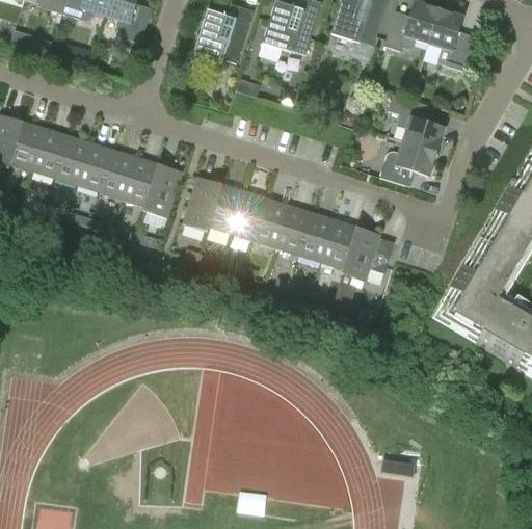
[(37,0),(36,1),(37,4),(40,5),(62,14),(65,0),(37,0)]
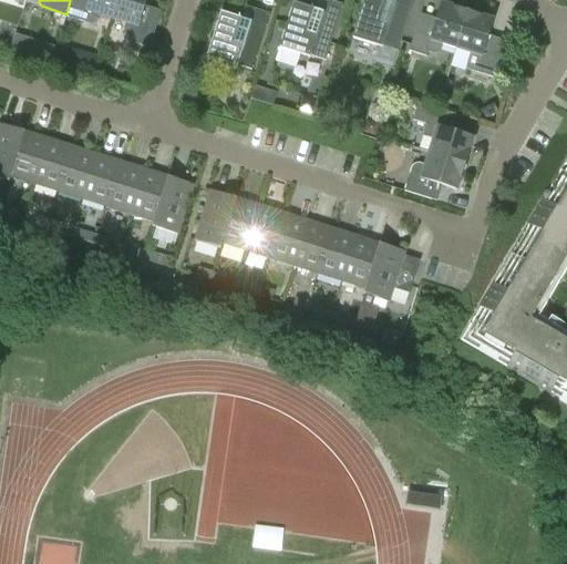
[(95,20),(96,19),(99,12),(112,17),(116,0),(70,0),(66,14),(91,21),(93,21),(95,20)]
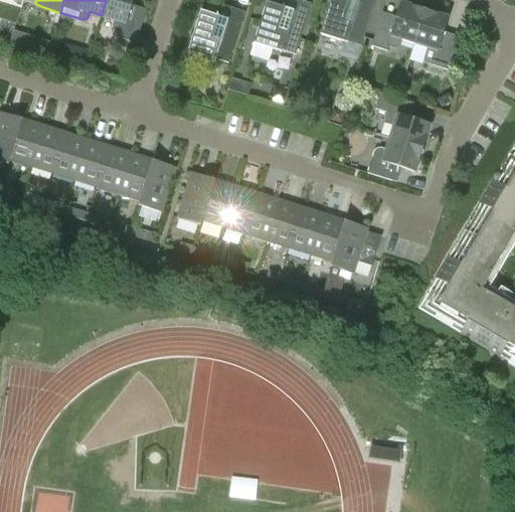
[(136,41),(145,12),(130,8),(132,0),(106,0),(102,15),(114,18),(112,24),(113,27),(114,28),(115,29),(121,32),(120,36),(136,41)]
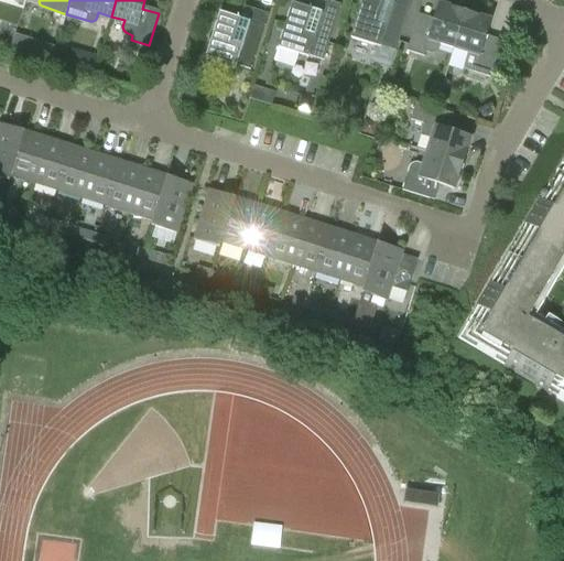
[(307,6),(292,0),(274,57),(294,64),(299,51),(308,54),(308,53),(323,57),(340,1),(337,0),(324,0),(321,10),(313,7),(314,3),(308,2),(307,6)]
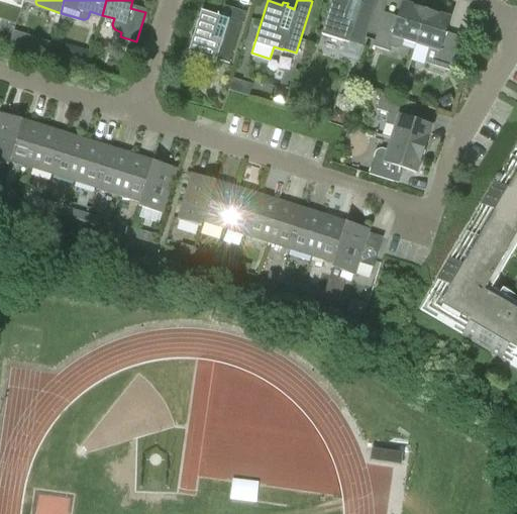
[(331,0),(321,32),(348,41),(349,40),(363,44),(376,0),(331,0)]
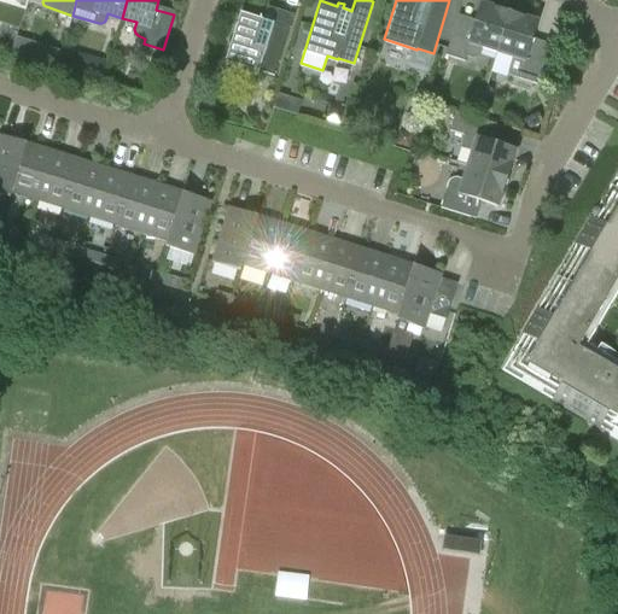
[(456,18),(445,53),(465,59),(466,53),(473,56),(476,56),(478,54),(481,52),(482,46),(496,50),(509,10),(482,0),(474,23),(456,18)]
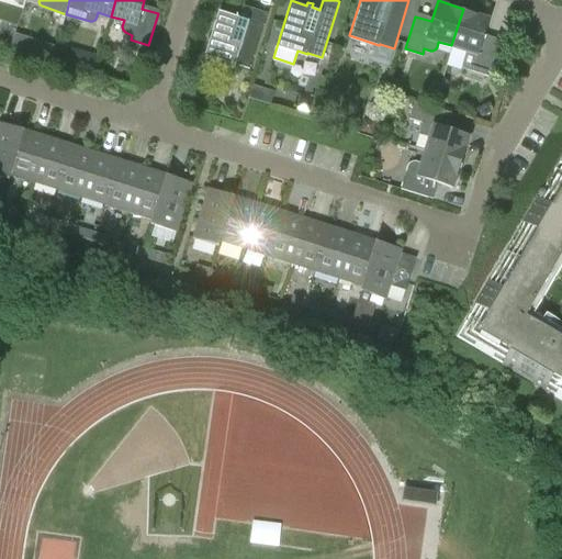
[(251,7),(248,19),(239,17),(240,13),(236,11),(235,14),(218,10),(205,54),(235,64),(235,63),(249,67),(267,11),(251,7)]
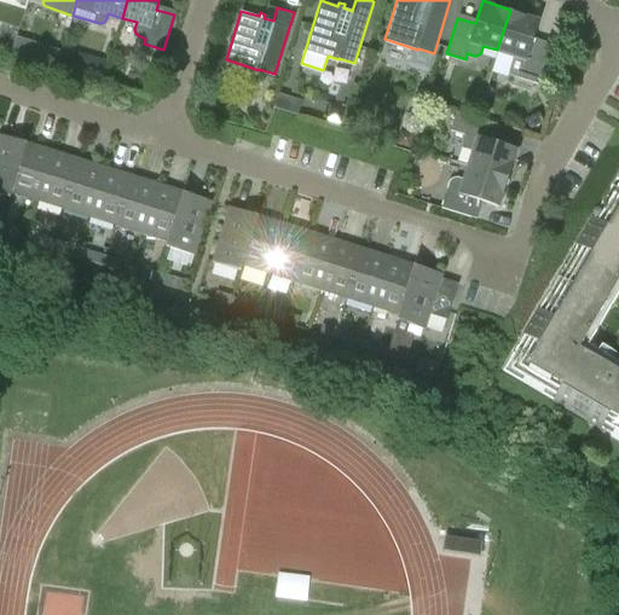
[(549,47),(531,41),(539,18),(510,10),(497,50),(513,54),(509,65),(509,69),(512,71),(513,74),(538,82),(549,47)]
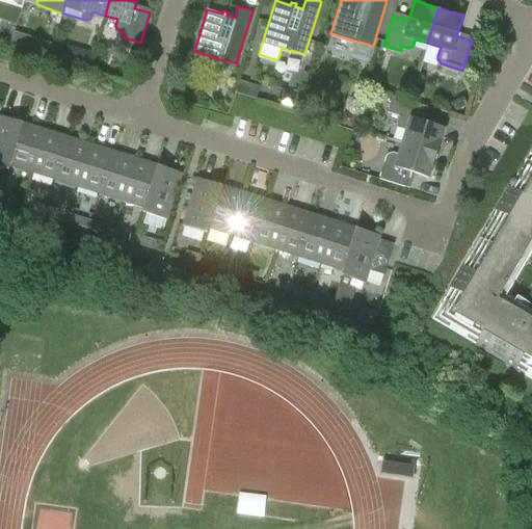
[(50,55),(53,44),(40,41),(36,51),(50,55)]
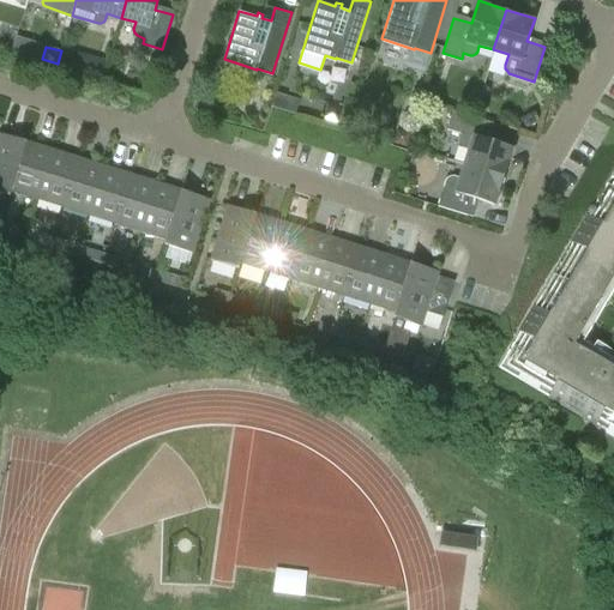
[(101,76),(106,60),(98,58),(91,61),(89,72),(101,76)]
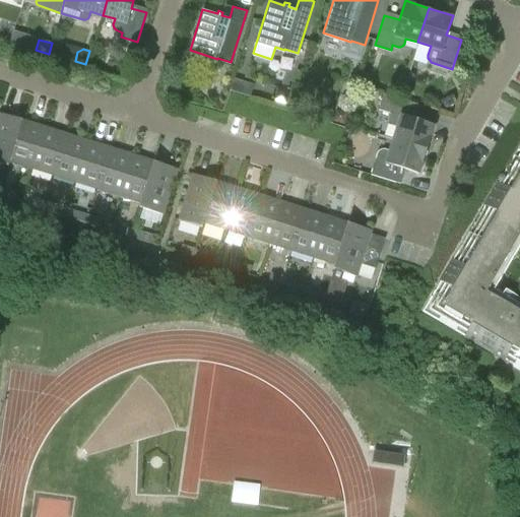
[(230,88),(250,94),(254,82),(234,76),(230,88)]
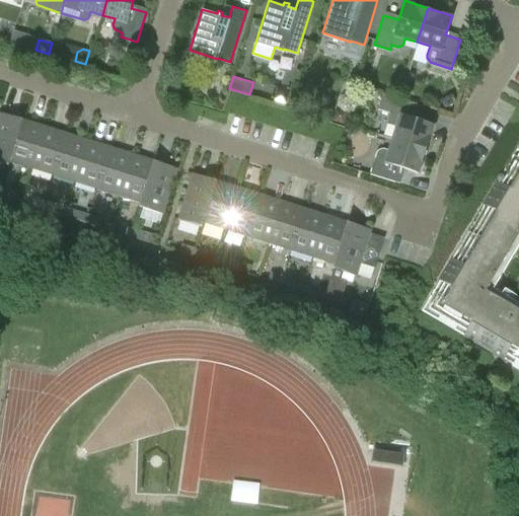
[(166,80),(163,90),(174,93),(177,83),(166,80)]
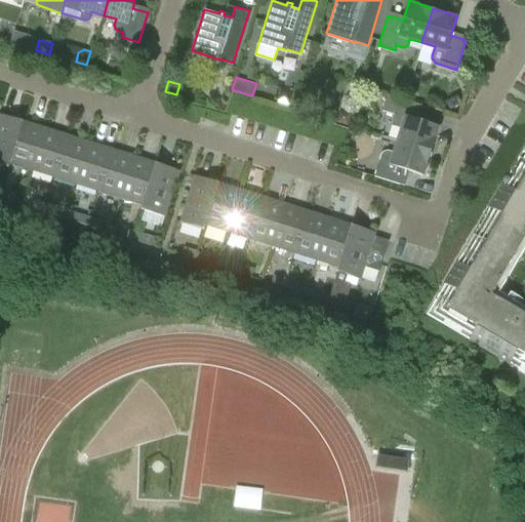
[(395,124),(401,126),(397,138),(431,150),(439,125),(419,119),(423,105),(387,92),(382,109),(394,112),(392,119),(392,120),(393,122),(394,123),(395,124)]
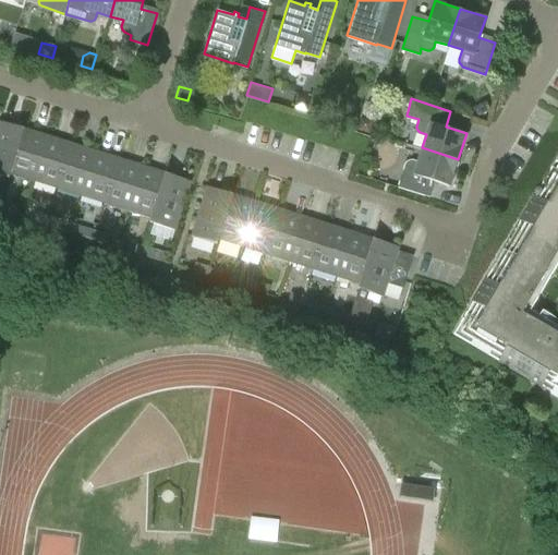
[(360,116),(356,128),(370,132),(373,119),(360,116)]
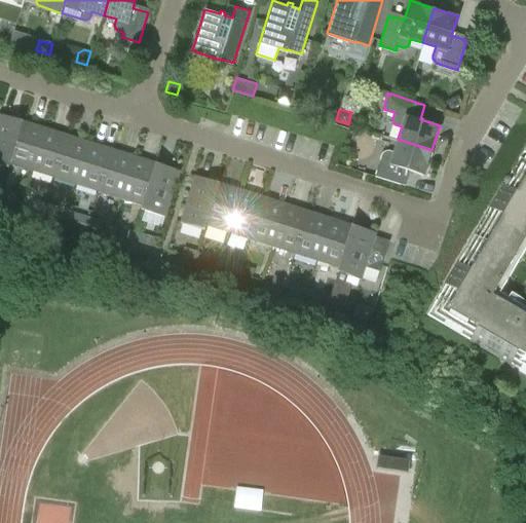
[(13,119),(14,117),(0,112),(0,162),(8,165),(22,122),(13,119)]
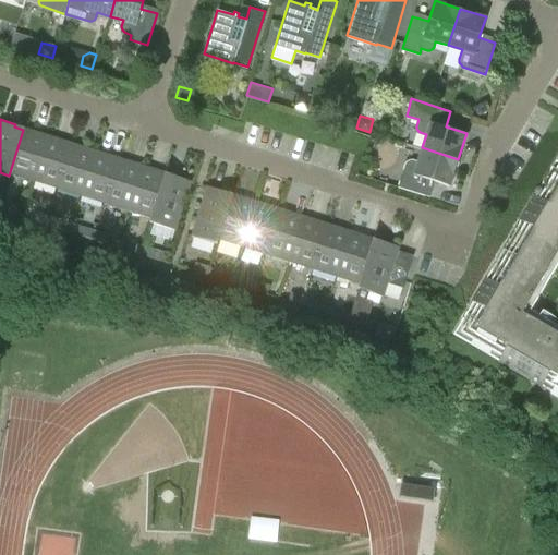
[(9,177),(11,171),(34,179),(48,134),(32,129),(31,132),(23,130),(9,176),(9,177)]
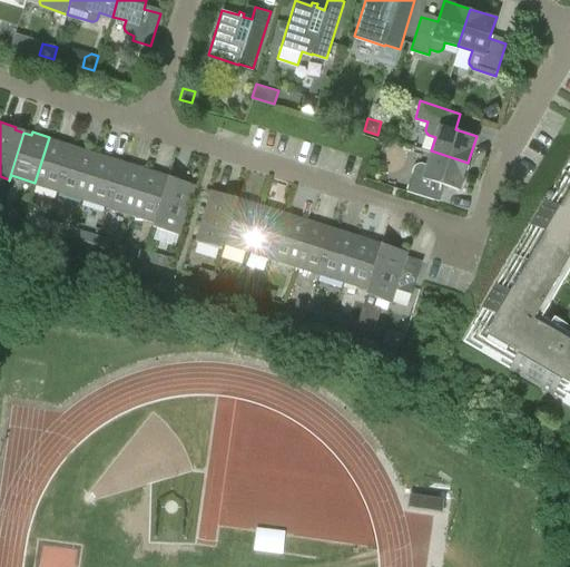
[(64,145),(65,143),(49,137),(35,183),(58,191),(71,148),(64,145)]
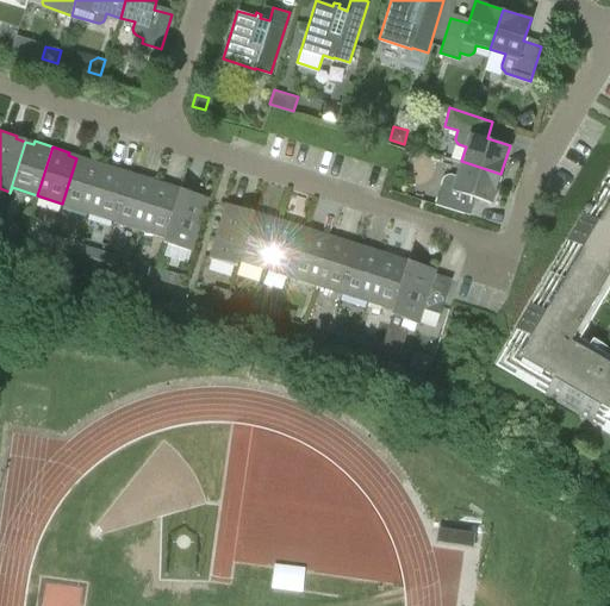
[(87,157),(86,161),(76,158),(62,204),(88,211),(104,163),(87,157)]
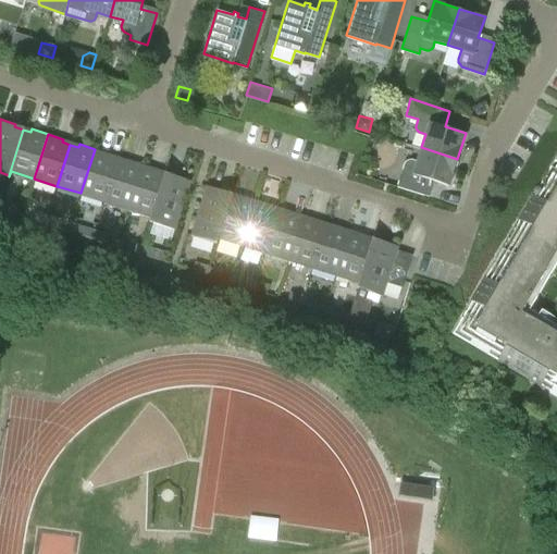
[(405,161),(397,185),(423,194),(429,177),(449,184),(457,159),(421,147),(417,160),(411,159),(409,158),(407,159),(405,161)]
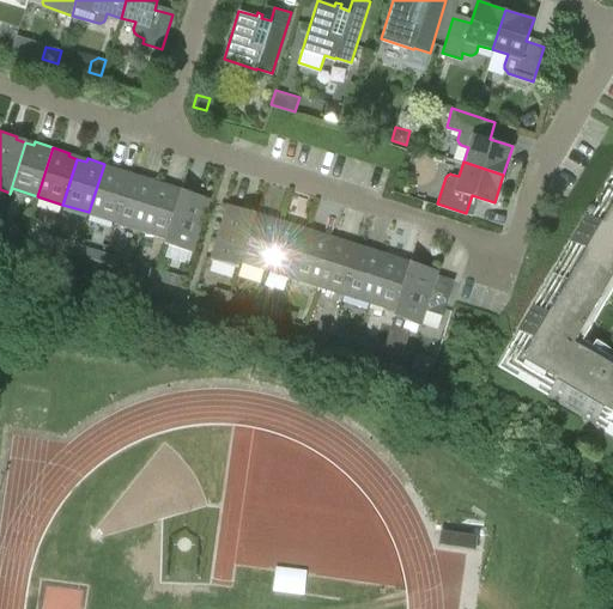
[(120,172),(121,169),(104,164),(89,212),(115,220),(129,175),(120,172)]
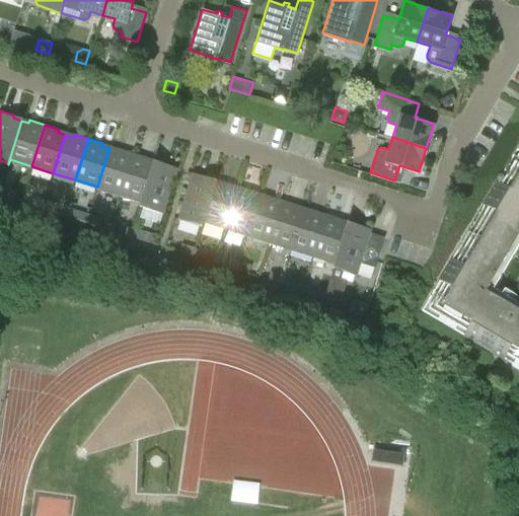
[(518,365),(518,141),(422,308),(518,365)]
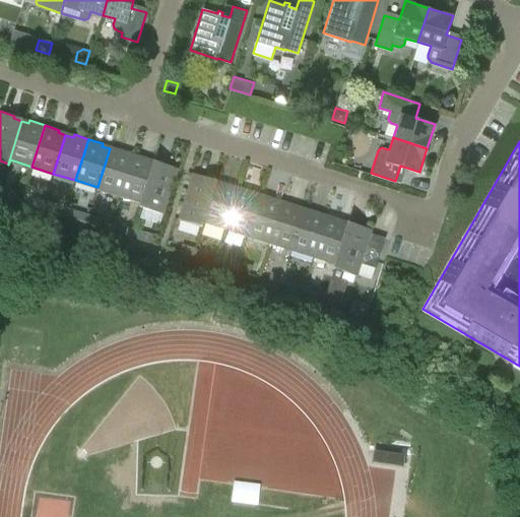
[(118,148),(117,151),(110,148),(98,187),(120,194),(132,152),(118,148)]
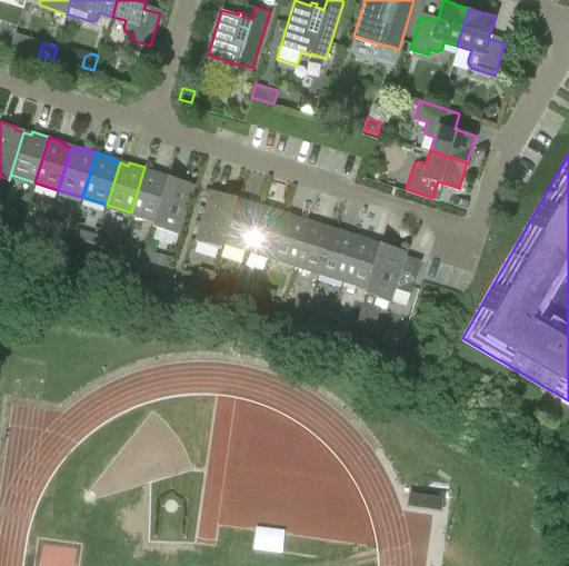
[(160,176),(161,172),(145,167),(131,212),(155,220),(152,225),(153,226),(168,178),(160,176)]
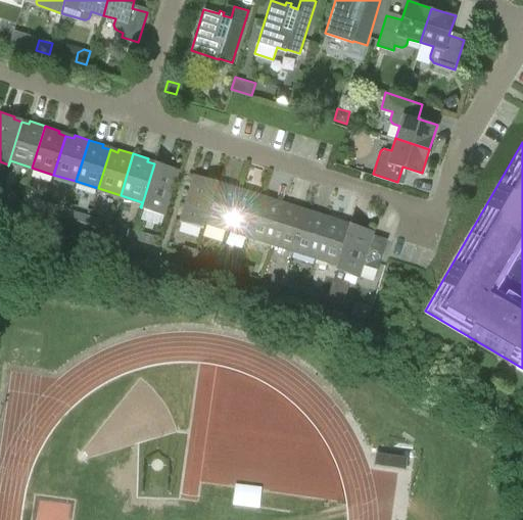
[(163,215),(179,168),(163,163),(162,166),(154,163),(141,207),(163,215)]
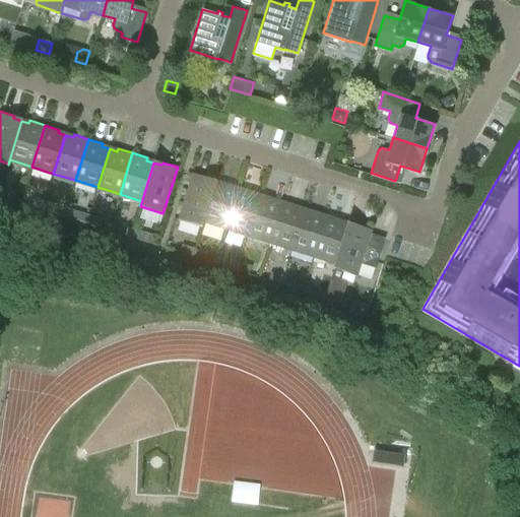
[(207,180),(208,177),(193,172),(179,218),(201,225),(215,182),(207,180)]
